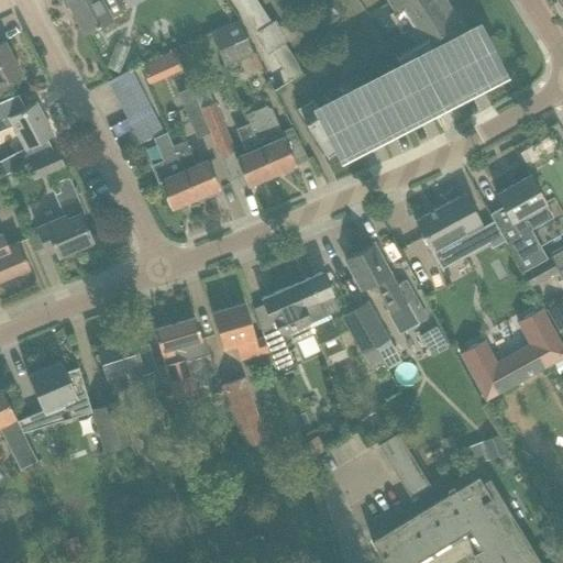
[(65,0),(83,33),(124,11),(118,0),(65,0)]
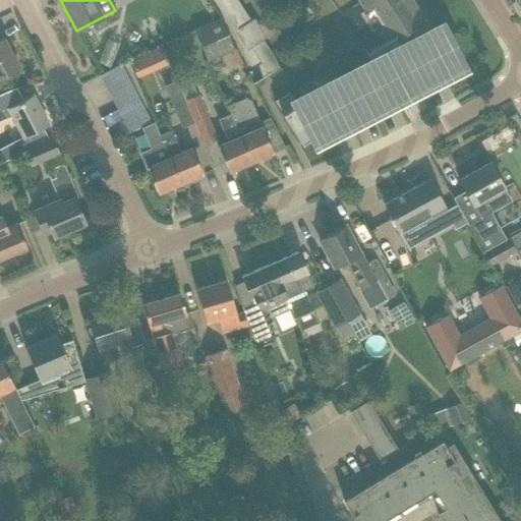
[(236,0),(218,0),(237,29),(239,31),(251,22),(250,20),(236,0)]
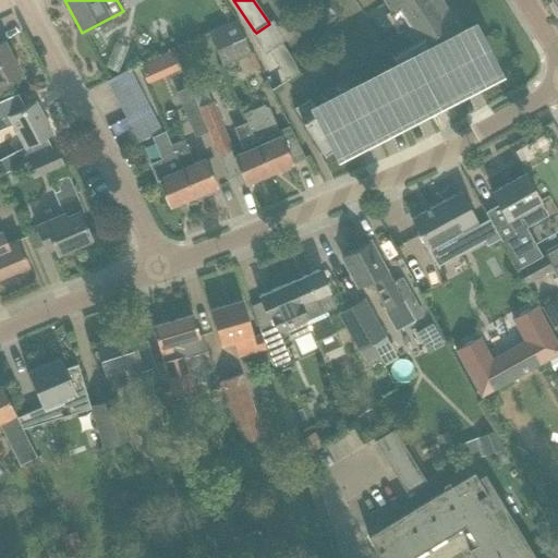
[(384,0),(386,1),(385,2),(387,4),(391,11),(387,14),(398,31),(402,27),(407,35),(409,37),(412,43),(392,56),(392,55),(390,56),(393,60),(398,67),(351,97),(348,93),(318,111),(312,102),(308,98),(293,108),(302,121),(301,121),(320,150),(322,149),(324,154),(336,145),(381,116),(388,125),(389,124),(423,101),(441,89),(455,82),(461,77),(483,63),(483,64),(484,63),(468,38),(466,39),(464,35),(463,32),(462,33),(459,26),(447,8),(446,4),(445,5),(441,0),(384,0)]
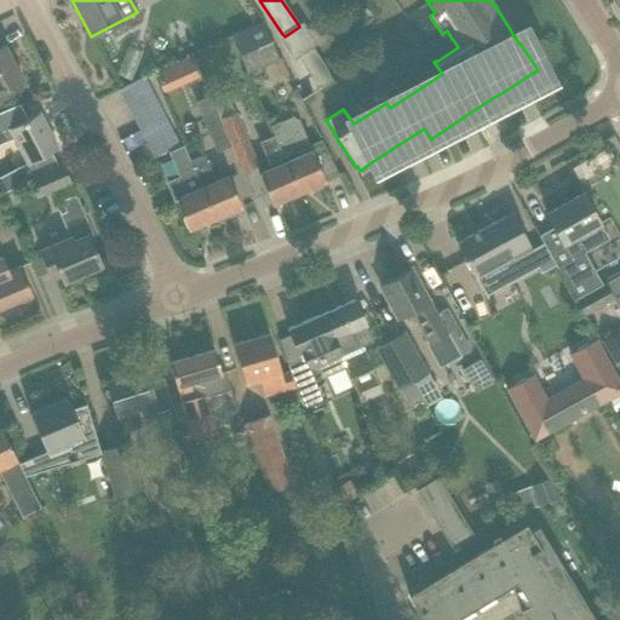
[(233,36),(247,72),(277,59),(263,23),(233,36)]
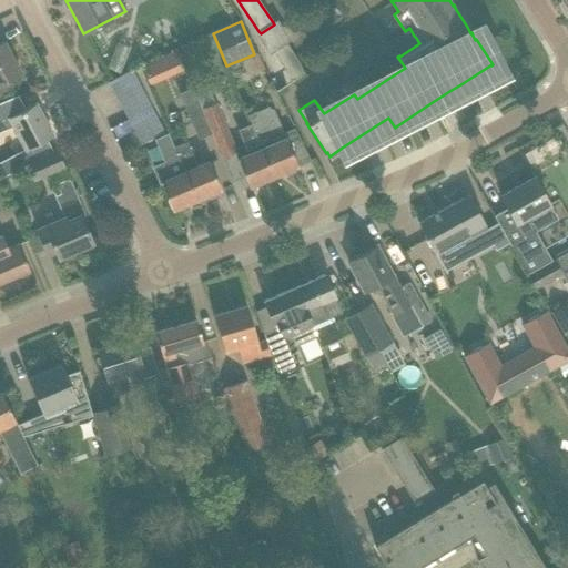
[(285,41),(271,50),(272,52),(292,82),(305,72),(286,43),(285,41)]
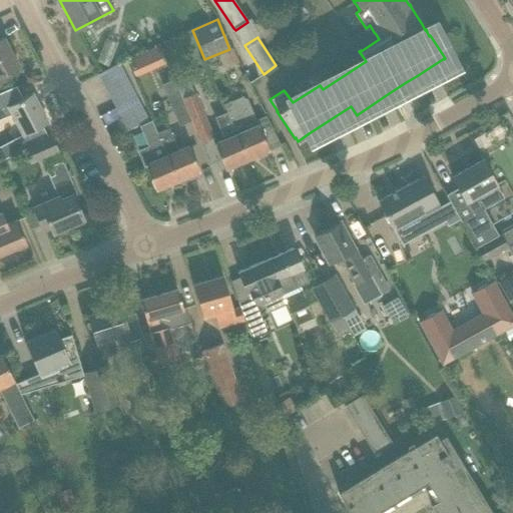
[(7,70),(17,65),(15,61),(16,58),(13,52),(10,52),(3,38),(0,39),(0,88),(14,82),(7,70)]
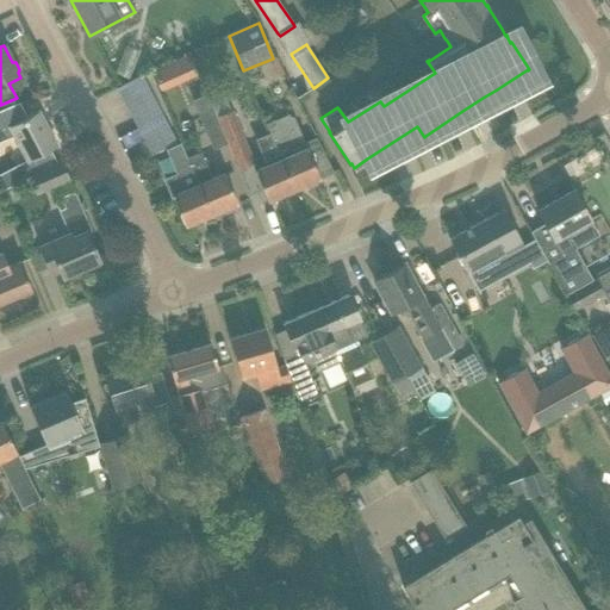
[(185,56),(151,72),(160,89),(193,74),(185,56)]
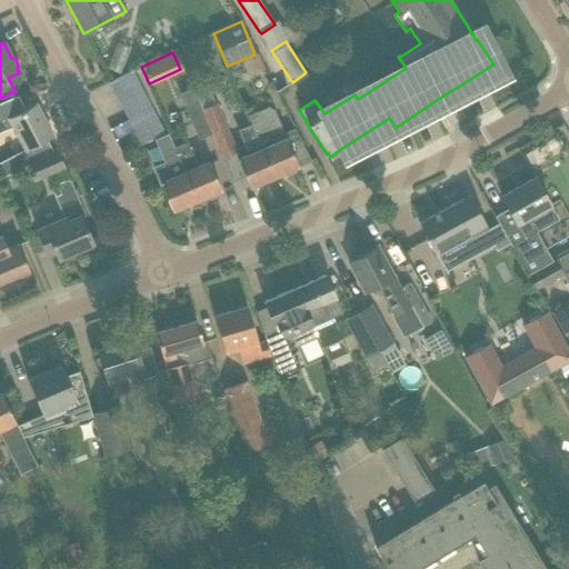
[(108,82),(140,145),(163,132),(151,108),(131,70),(108,82)]
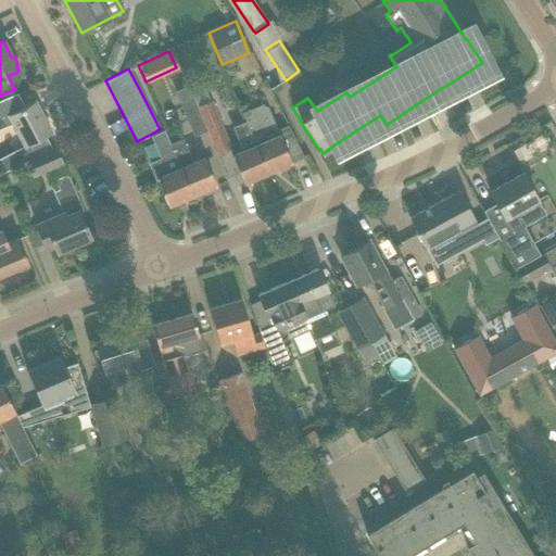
[(0,128),(12,124),(24,148),(51,134),(40,113),(39,114),(33,102),(24,108),(17,96),(0,102),(0,128)]
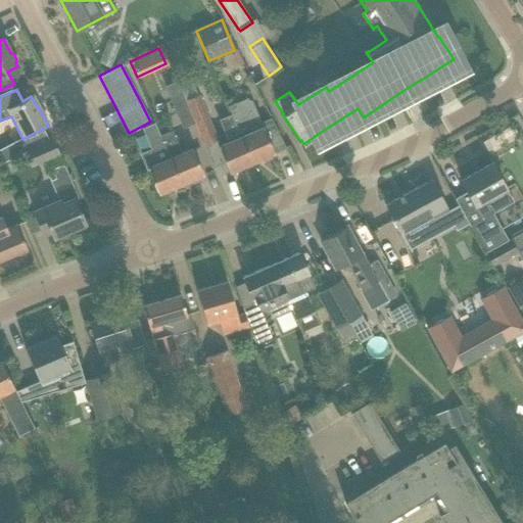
[(182,129),(194,123),(185,100),(181,92),(168,97),(182,129)]
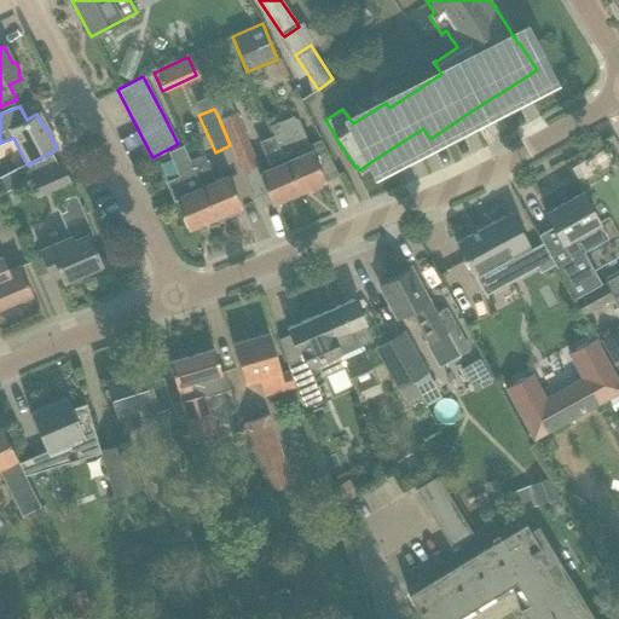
[(219,119),(230,145),(242,172),(259,165),(235,111),(219,119)]
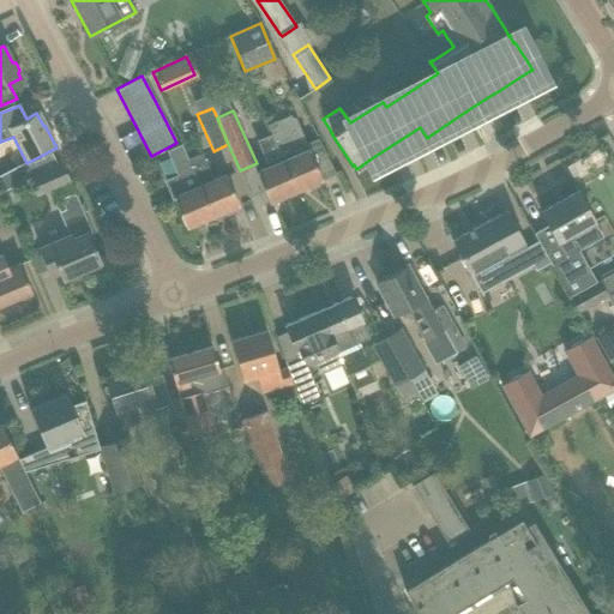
[(266,125),(271,134),(295,191),(306,186),(307,190),(311,190),(318,187),(320,184),(319,181),(321,180),(295,119),(289,115),(266,125)]
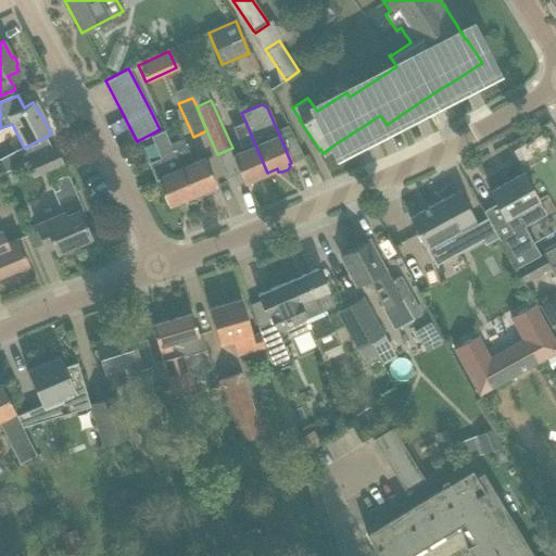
[(267,173),(245,122),(232,127),(242,151),(231,156),(243,184),(267,173)]
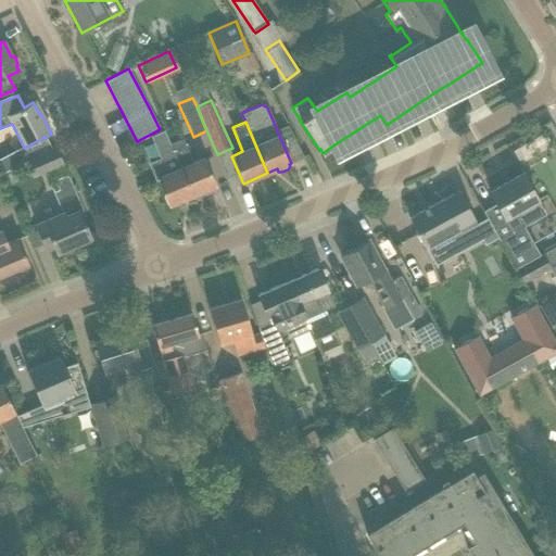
[(192,196),(169,144),(169,146),(167,147),(162,134),(152,137),(161,158),(150,163),(168,206),(192,196)]
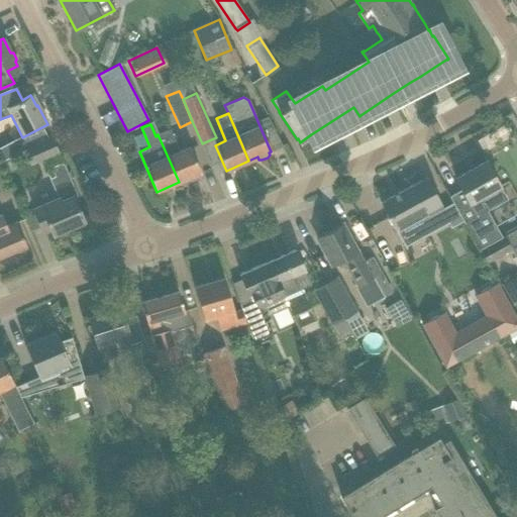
[(201,173),(193,154),(190,147),(179,151),(170,130),(158,134),(179,182),(187,179),(191,181),(199,177),(199,173),(201,173)]
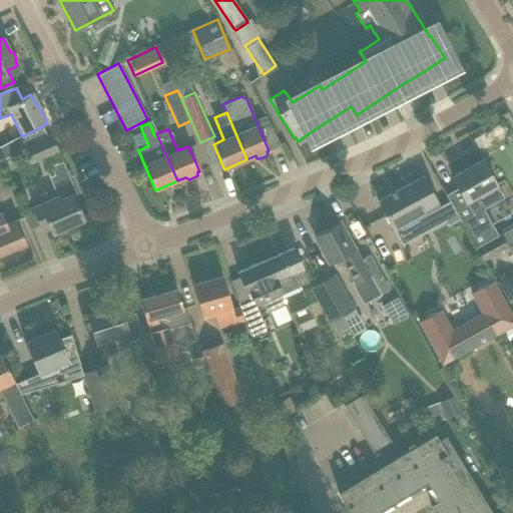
[(27,147),(33,161),(57,150),(51,136),(27,147)]
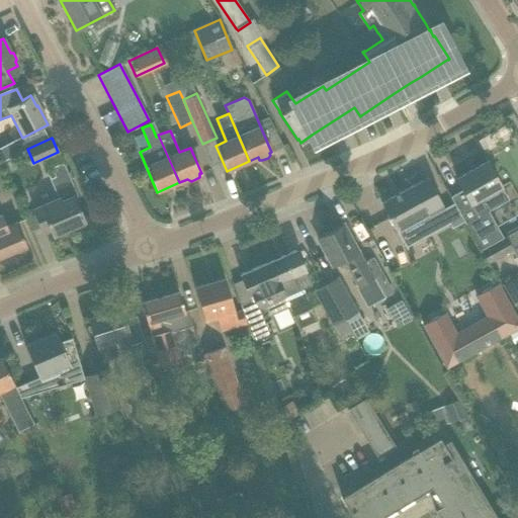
[(449,196),(462,220),(480,250),(502,237),(496,226),(484,232),(476,218),(508,199),(487,161),(456,178),(462,189),(449,196)]
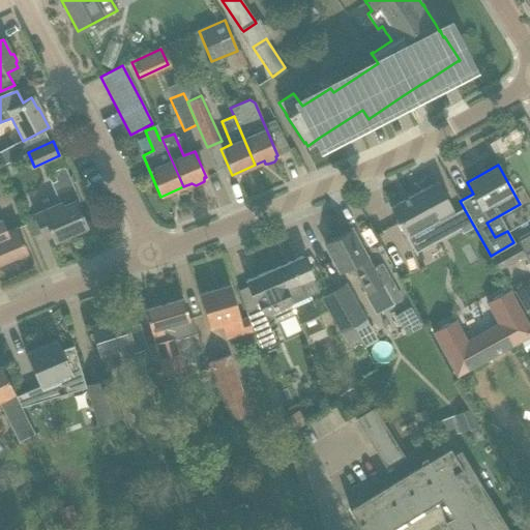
[(86,227),(75,202),(79,201),(64,166),(52,172),(56,180),(50,182),(59,202),(33,214),(43,237),(51,234),(54,241),(86,227)]
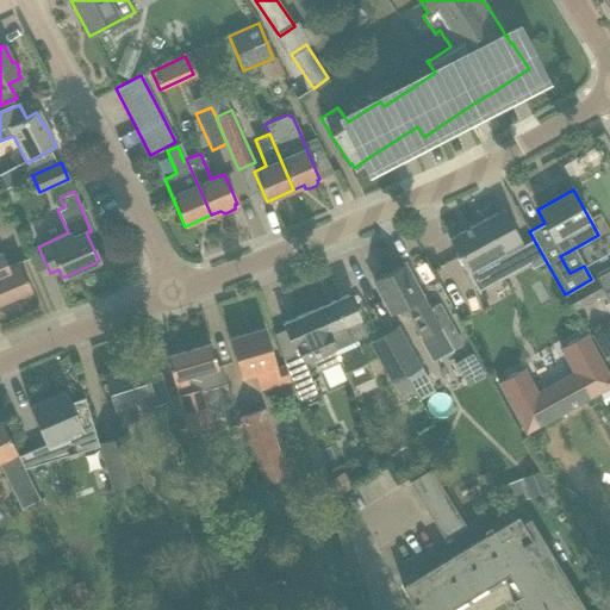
[(475,224),(448,240),(475,290),(502,275),(492,257),(521,242),(515,230),(503,210),(475,224)]
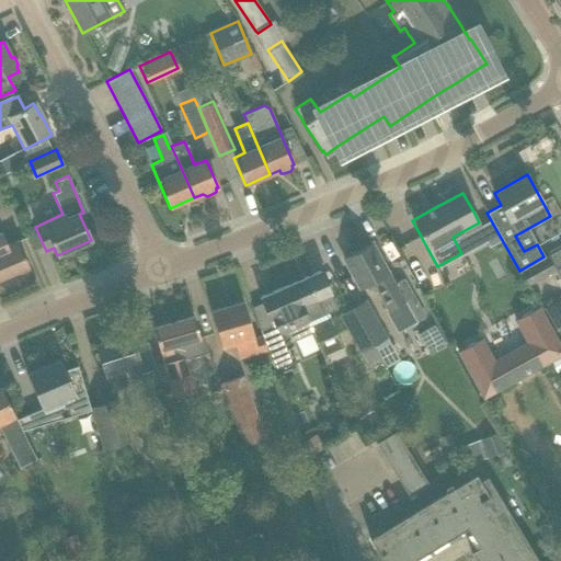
[(0,278),(29,266),(18,241),(7,245),(0,232),(0,278)]
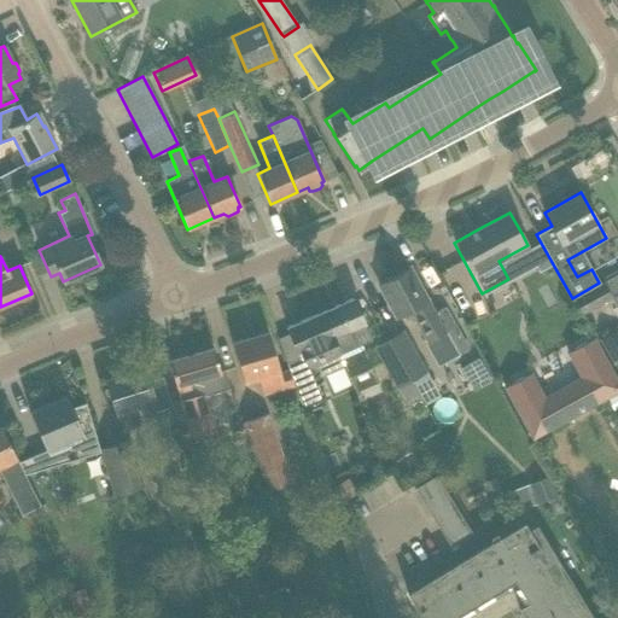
[(408,268),(378,284),(397,319),(410,312),(427,343),(425,344),(437,366),(467,349),(455,327),(444,307),(435,313),(427,299),(426,301),(408,268)]
